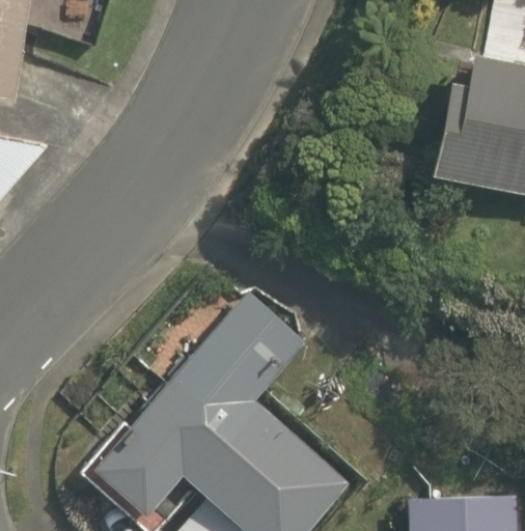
[(0,0),(0,101),(17,104),(34,0),(0,0)]
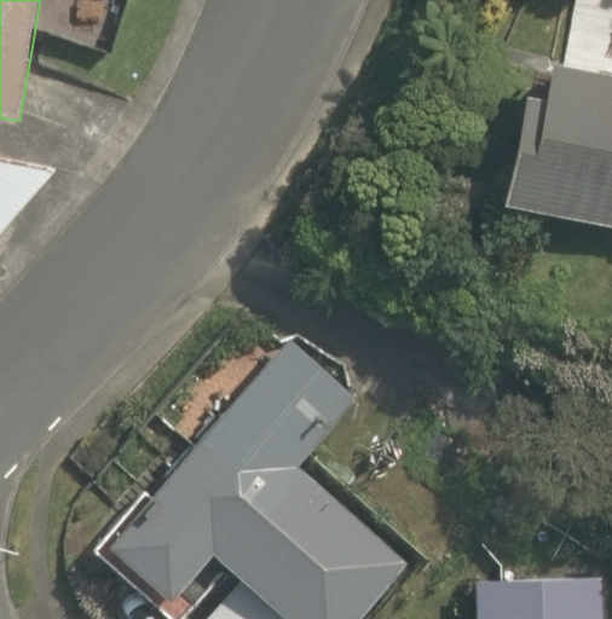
[(504,200),(611,224),(611,77),(554,64),(546,100),(529,96),(504,200)]
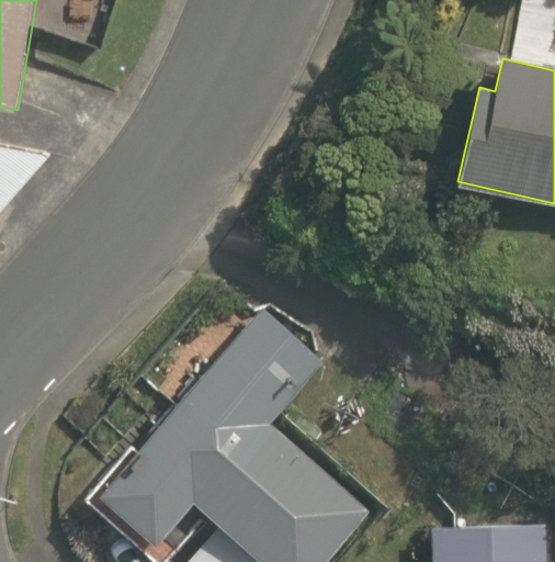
[(0,139),(0,211),(56,152),(0,139)]
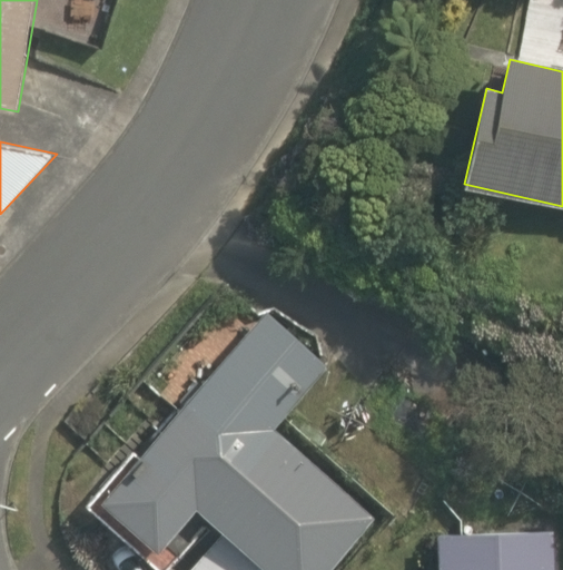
[(269,424),(323,363),(273,318),(218,381),(211,375),(99,503),(154,552),(193,508),(224,536),(191,569),(331,569),(376,519),(269,424)]
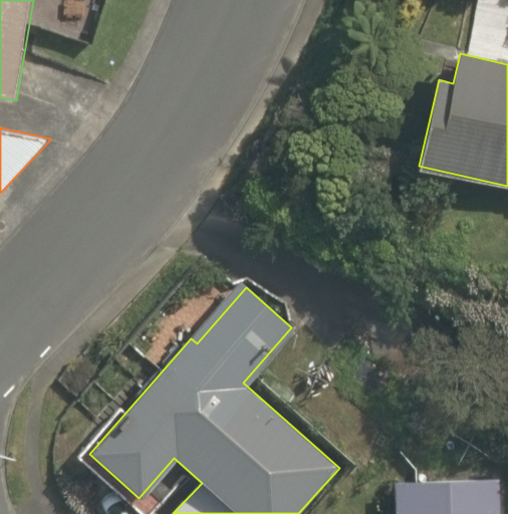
[(501,513),(501,480),(397,483),(397,513),(501,513)]
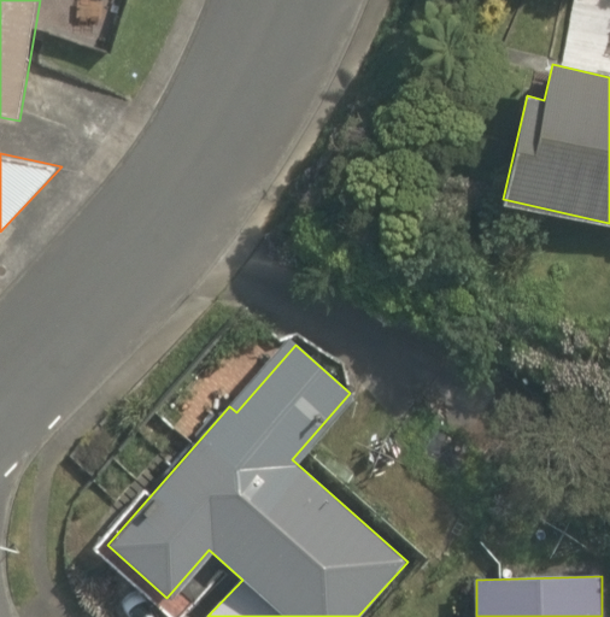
All buildings are outlined.
